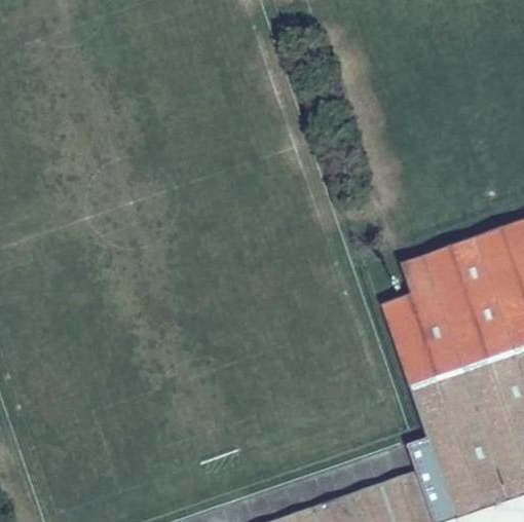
[(455,521),(523,521),(523,318),(400,361),(429,448),(437,467),(444,491),(455,521)]
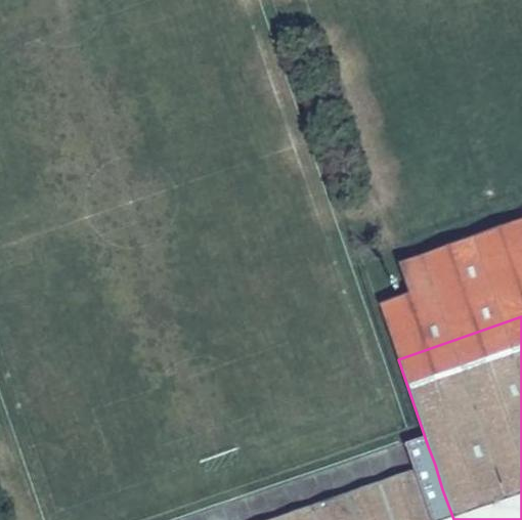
[(434,519),(418,469),(383,480),(396,519),(434,519)]
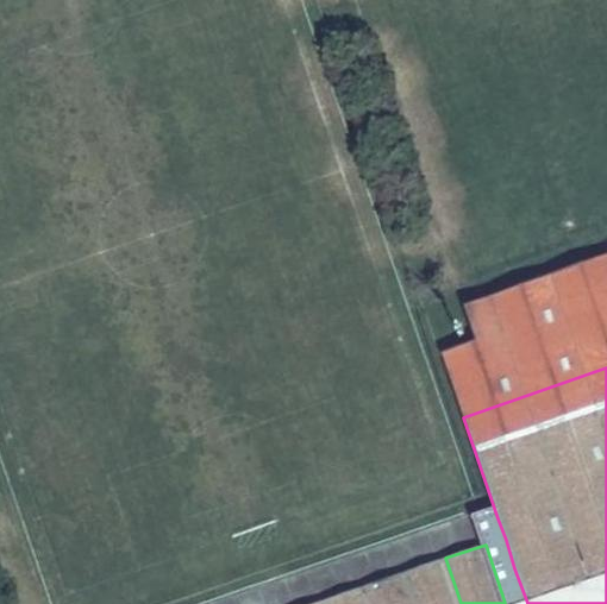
[(461,603),(445,558),(406,570),(417,603),(461,603)]
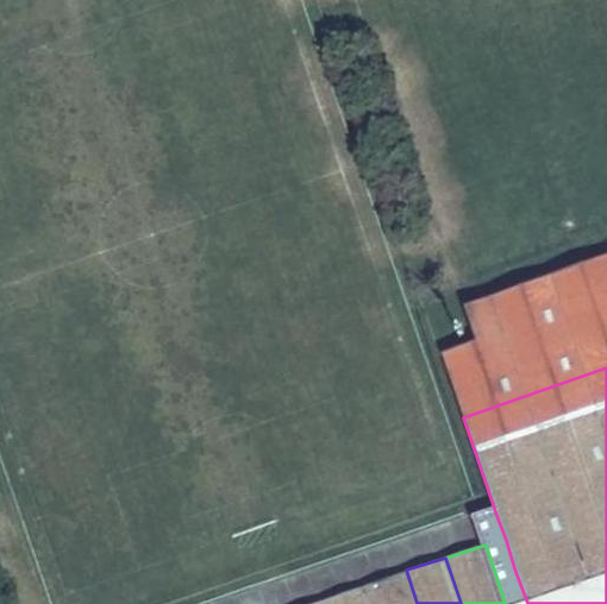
[(417,603),(406,570),(365,583),(374,603),(417,603)]
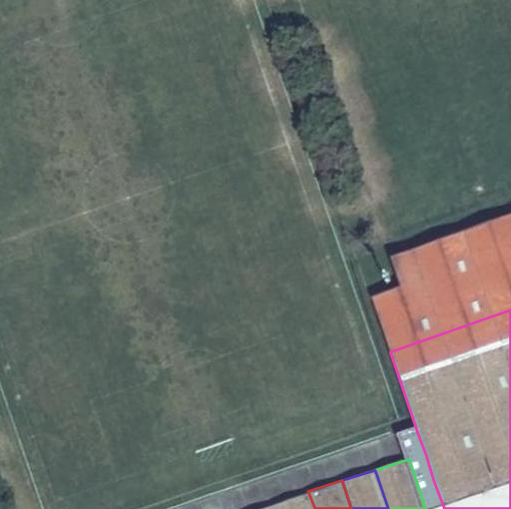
[(315,508),(308,491),(276,502),(278,508),(315,508)]
